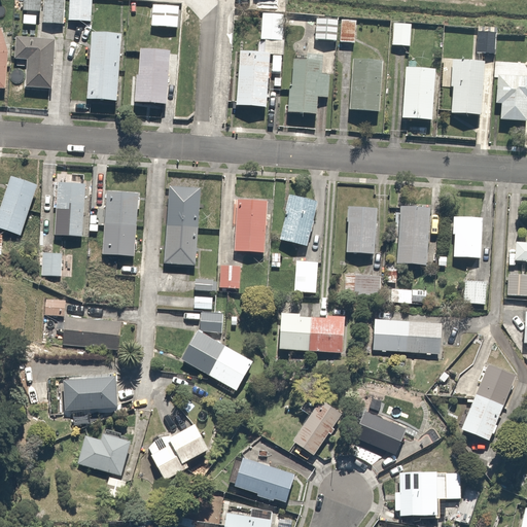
[(39,0),(21,0),(21,10),(39,11),(39,0)]
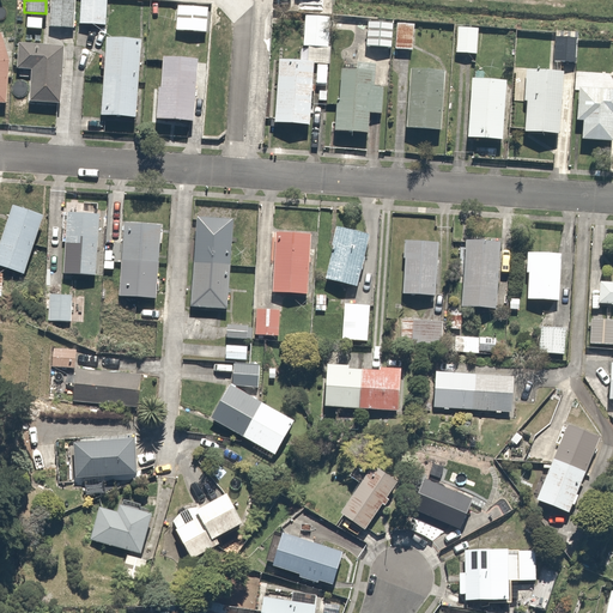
[(73,0),(48,0),(47,25),(72,26),(73,0)]
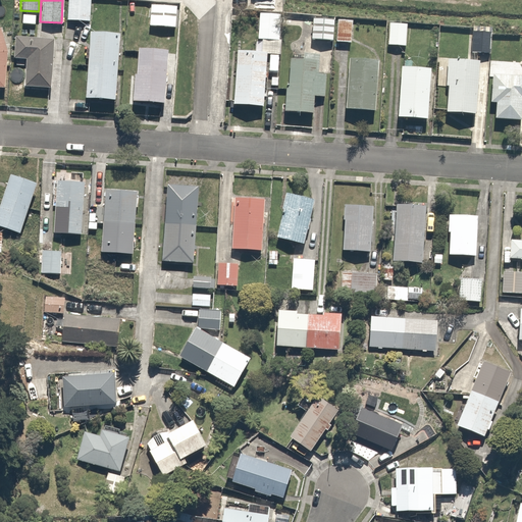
[(90,0),(66,0),(66,20),(89,21),(90,0)]
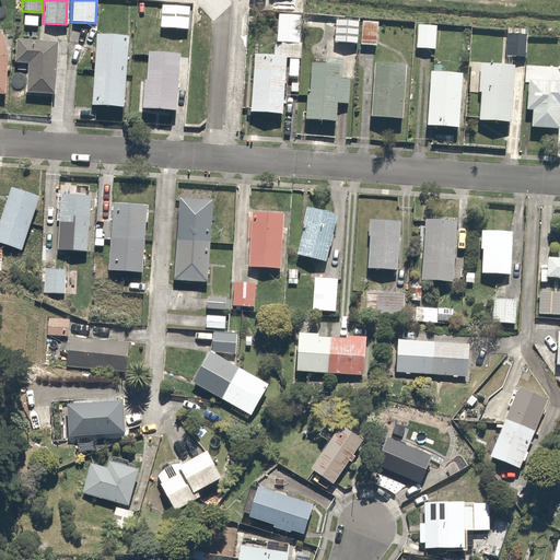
[(188,6),(161,3),(160,26),(186,28),(188,6)]
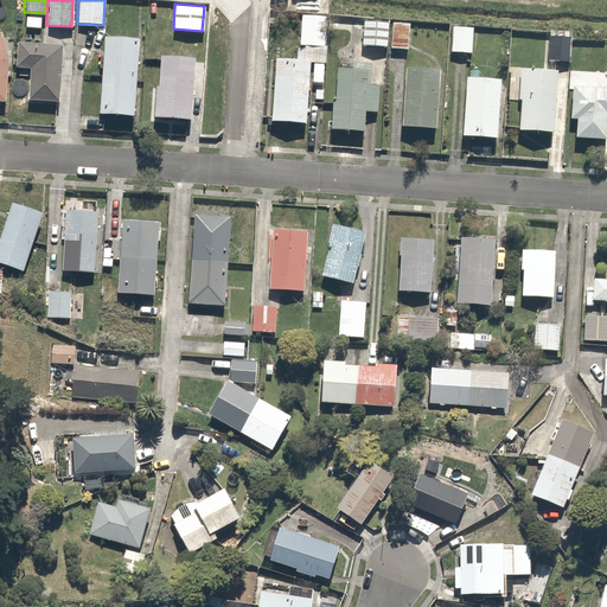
[(327,18),(304,17),(301,46),(306,48),(305,63),(312,63),(326,64),(327,48),(325,48),(327,18)]
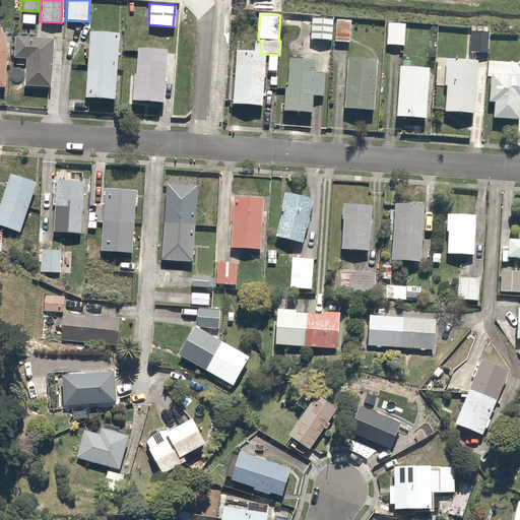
[(332,18),(311,16),(309,38),(330,40),(332,18)]
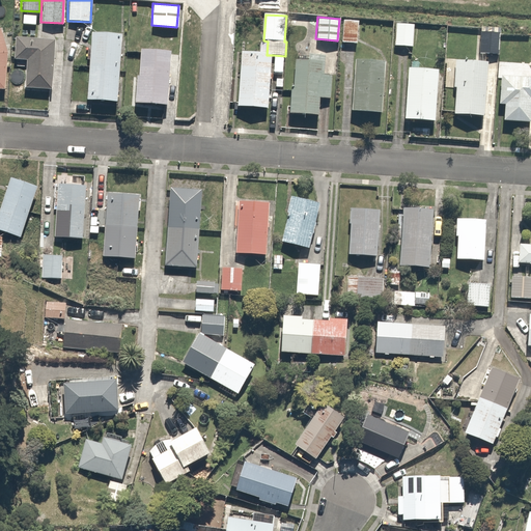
[(356,19),(343,19),(342,42),(355,43),(356,19)]
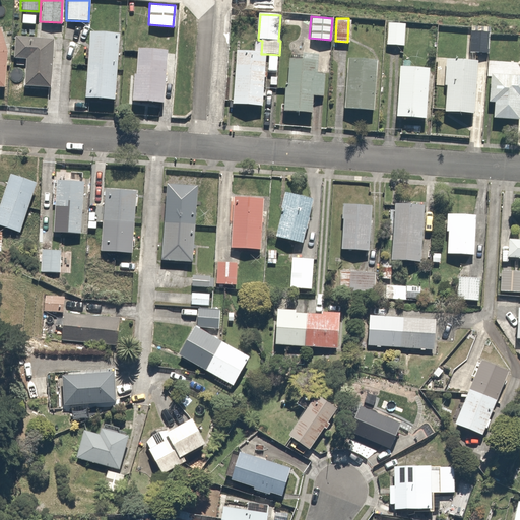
[(406,22),(386,20),(384,44),(404,46),(406,22)]
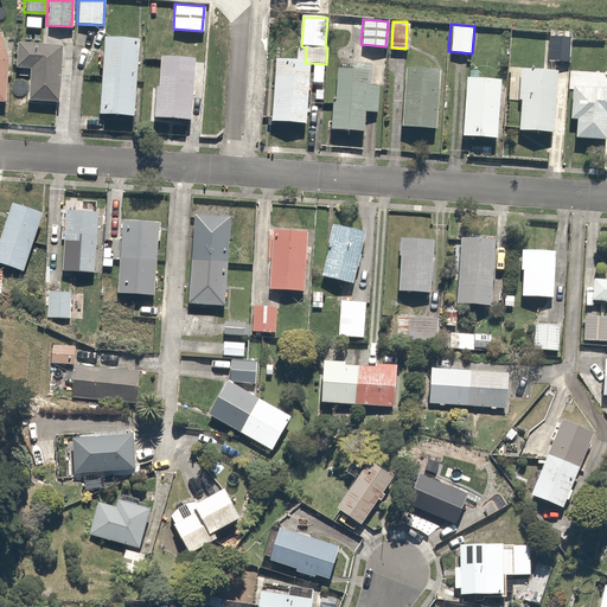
[(12,64),(2,33),(0,34),(0,106),(10,107),(12,64)]
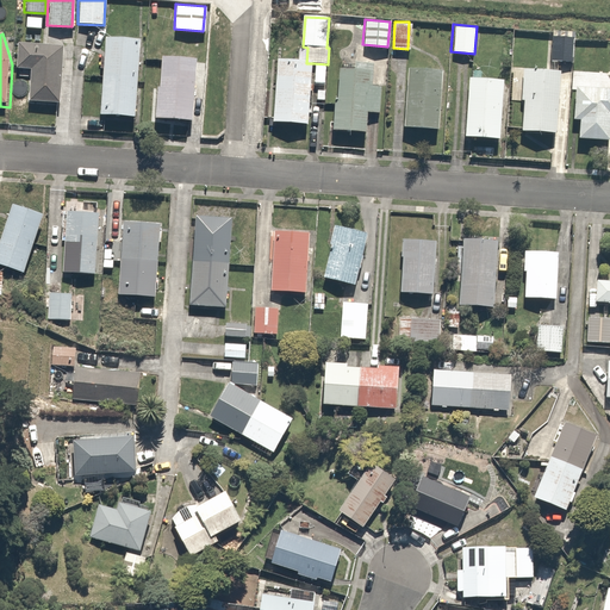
[(572,33),(552,33),(551,61),(571,61),(572,33)]
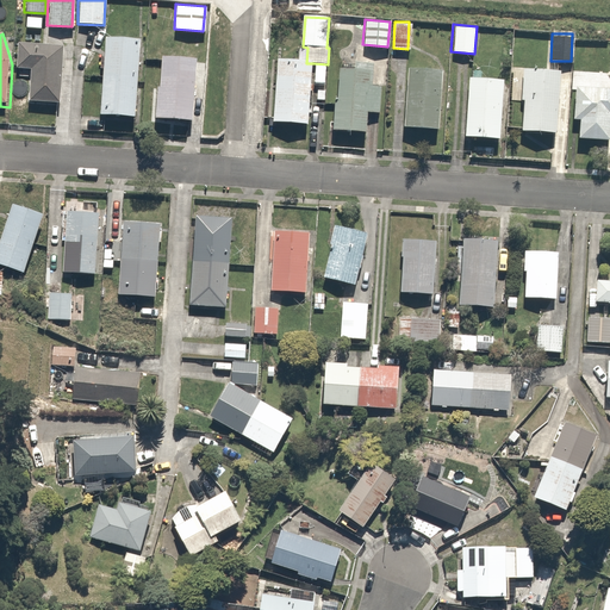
[(145,41),(110,37),(103,118),(138,122),(145,41)]
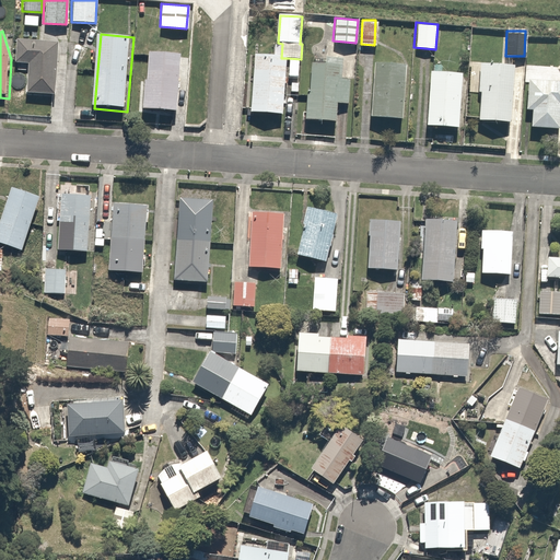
[(58,96),(61,43),(20,41),(19,70),(28,70),(27,95),(58,96)]
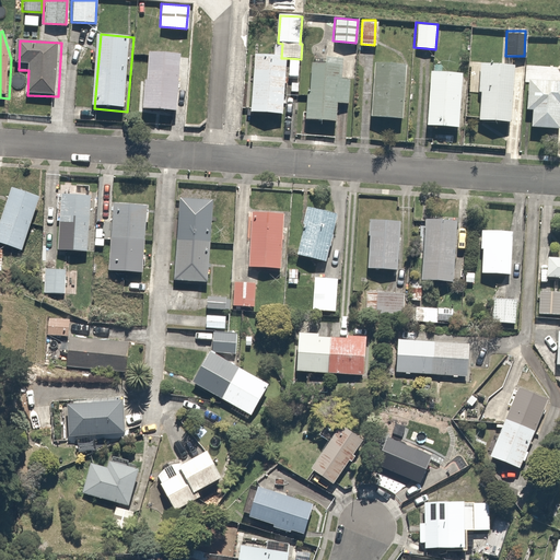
[(184,55),(151,51),(144,108),(177,112),(184,55)]
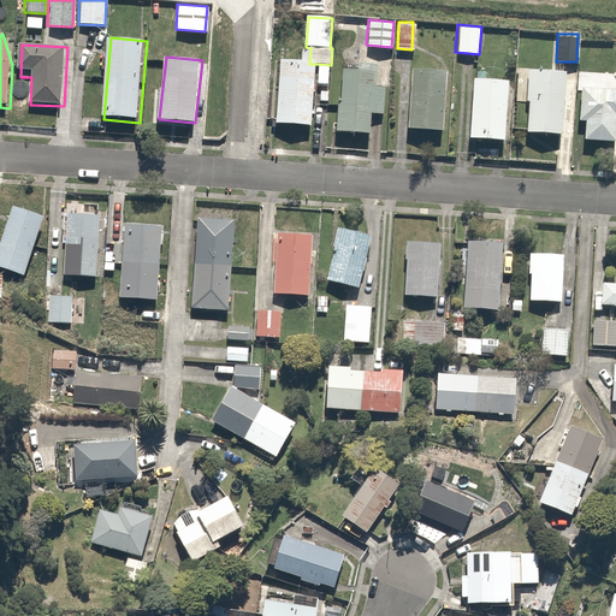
[(309,64),(282,61),(277,125),(312,128),(317,64),(309,64)]
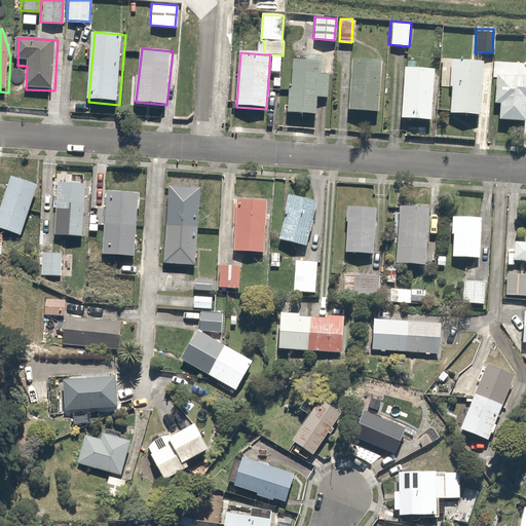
[(292,59),(288,112),(313,114),(314,99),(327,100),(329,73),(322,73),(323,57),(304,54),(304,60),(292,59)]
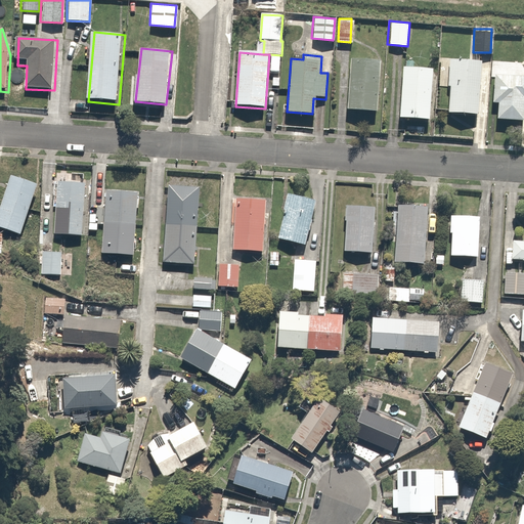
[(381,62),(350,60),(347,111),(378,113),(381,62)]
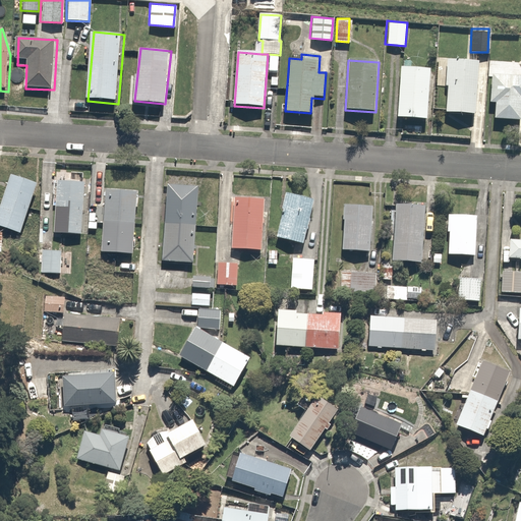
[(479,62),(448,60),(445,114),(476,116),(479,62)]
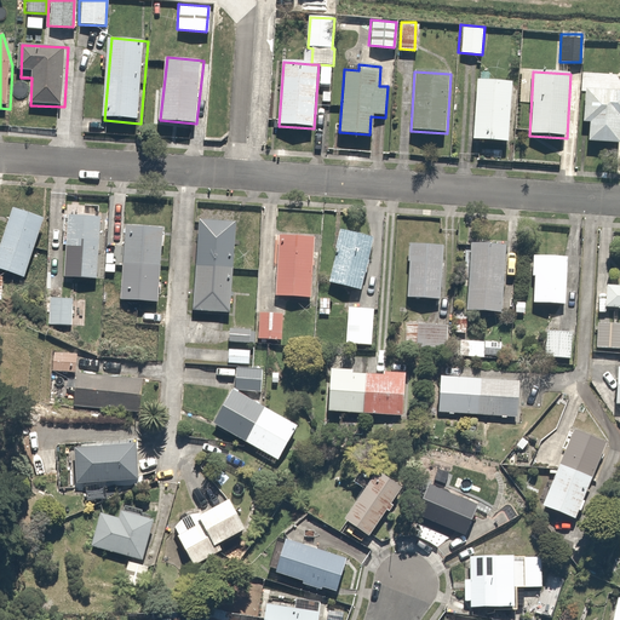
[(512,82),(478,80),(472,139),(507,143),(512,82)]
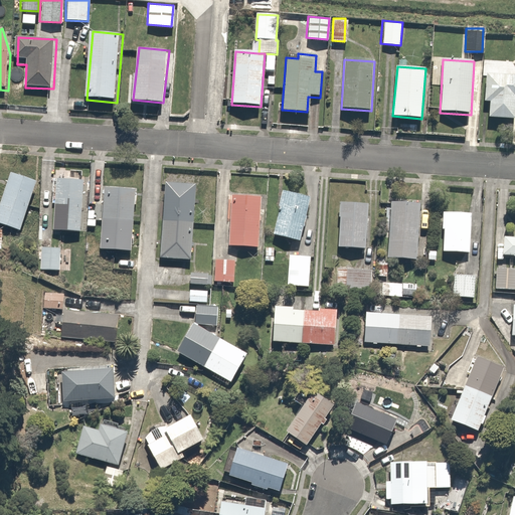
[(514,75),(485,74),(484,102),(488,102),(487,120),(514,121),(514,116),(514,75)]
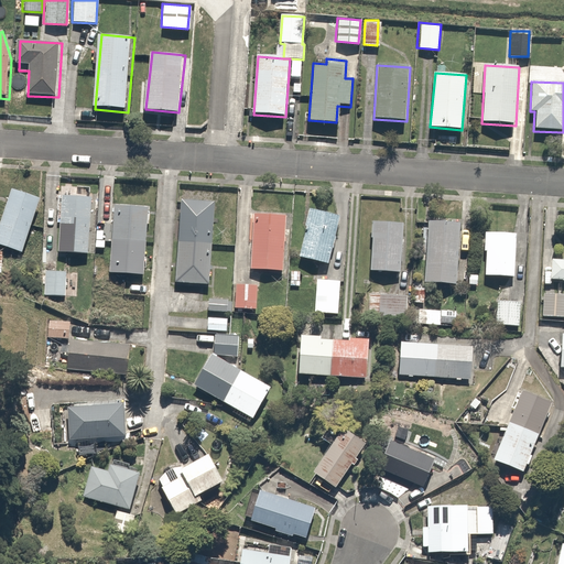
[(44,202),(15,191),(0,228),(0,246),(22,256),(44,202)]
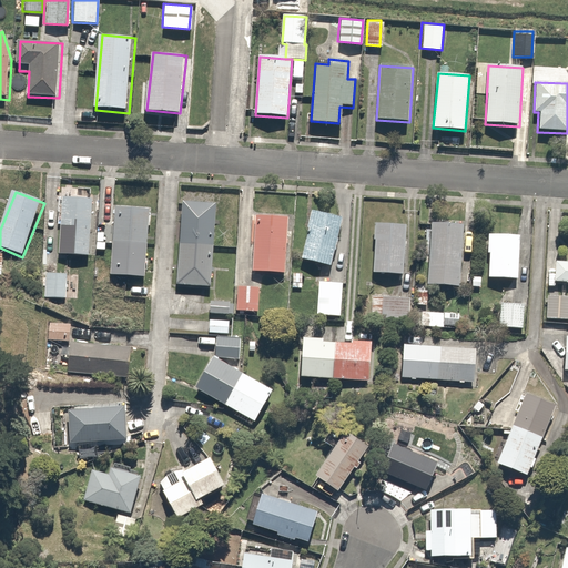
[(62,199),(64,202),(61,255),(91,256),(94,201),(62,199)]
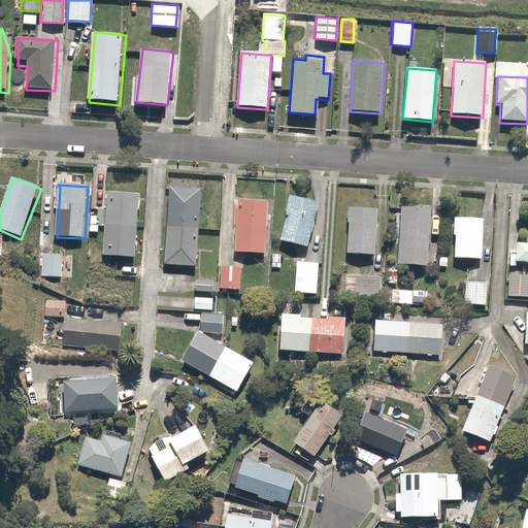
[(205,190),(172,187),(169,225),(201,228),(205,190)]
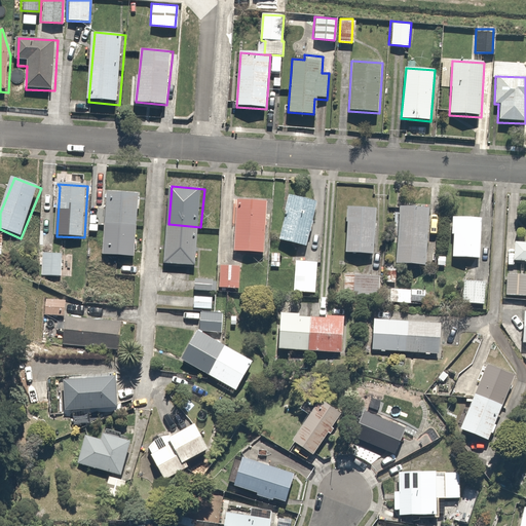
[(141,195),(110,193),(105,255),(136,258),(141,195)]
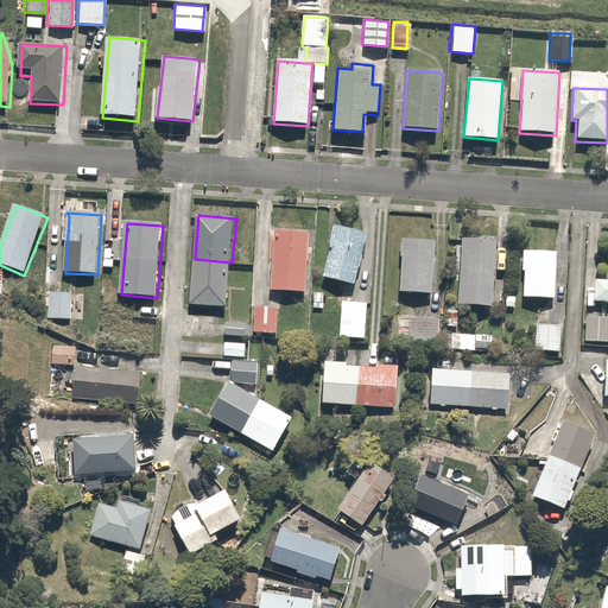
[(367,236),(335,227),(321,278),(352,286),(367,236)]
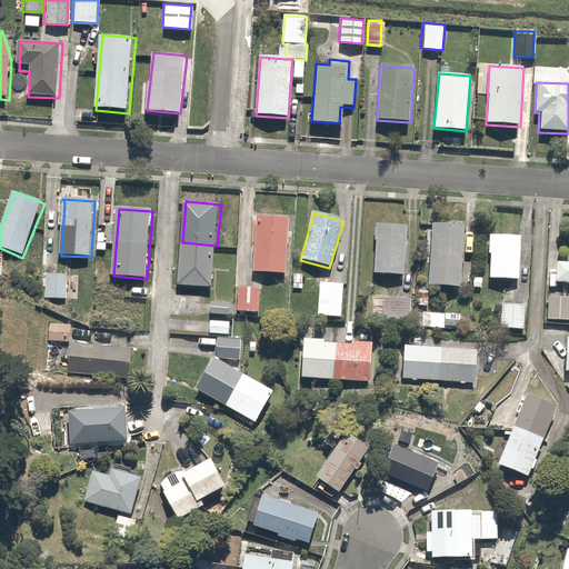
[(291,219),(257,218),(253,272),(288,273),(291,219)]
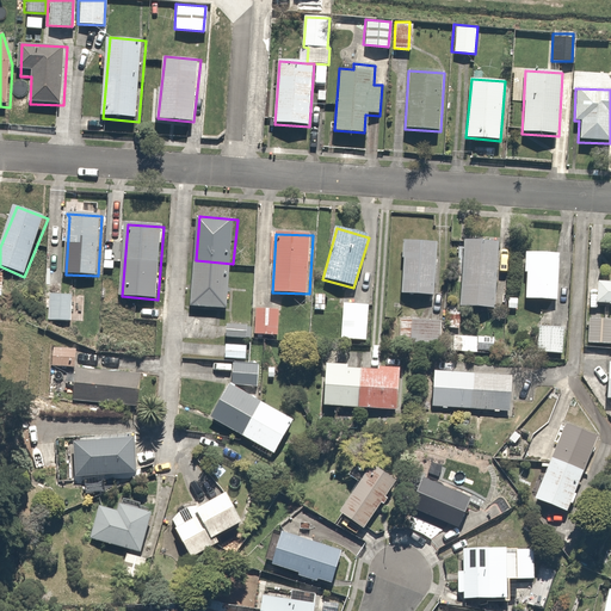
[(498,242),(464,240),(458,307),(493,309),(498,242)]
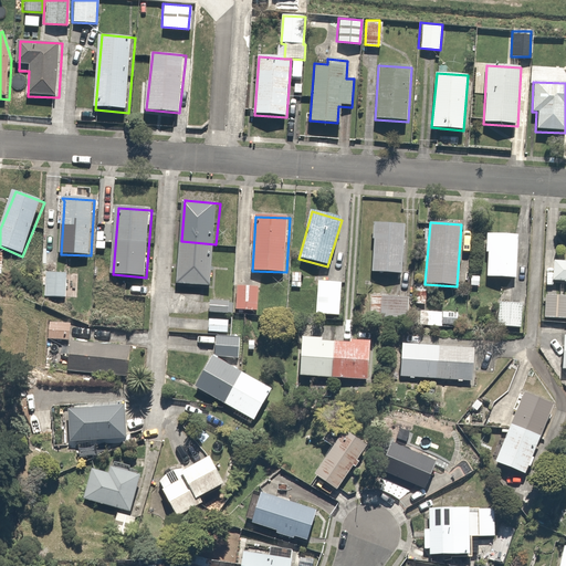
[(404,224),(373,223),(370,272),(401,273),(404,224)]
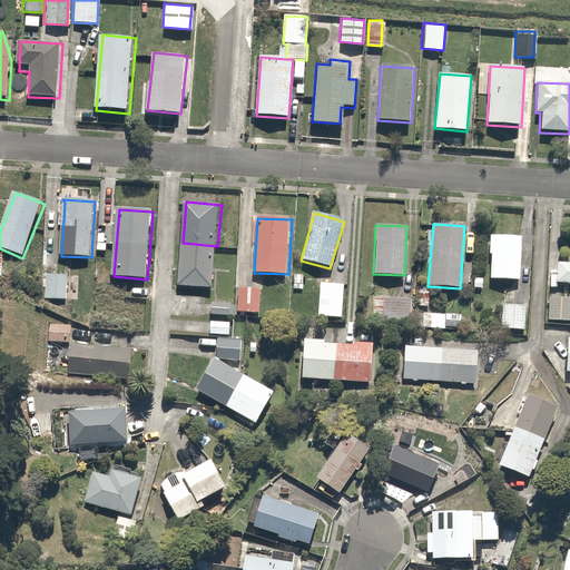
[(520,235),(488,233),(487,255),(491,255),(489,277),(517,279),(520,235)]
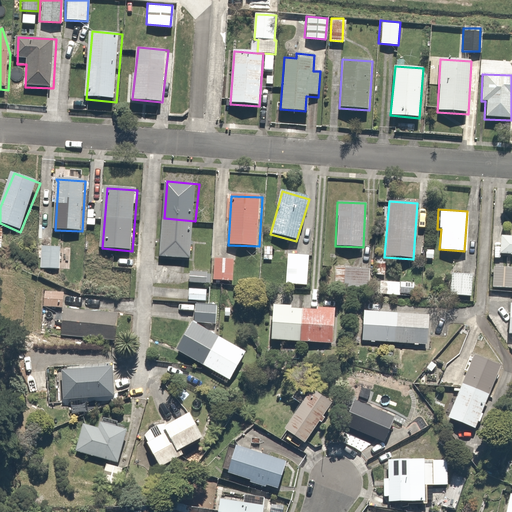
[(195,221),(164,218),(160,257),(192,260),(195,221)]
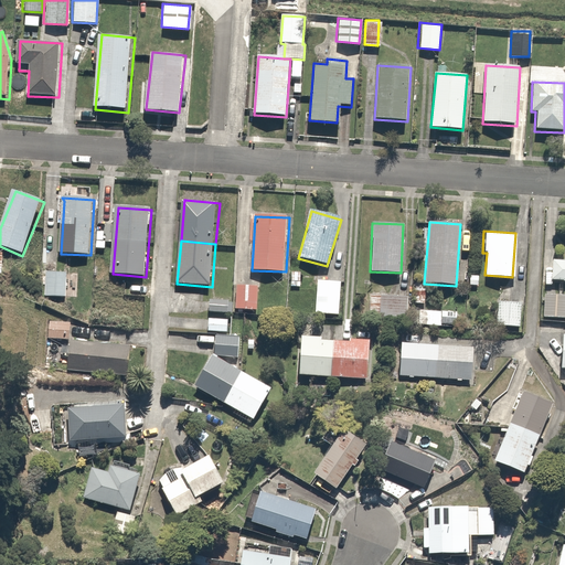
[(564,259),(552,259),(551,279),(564,280),(564,259)]
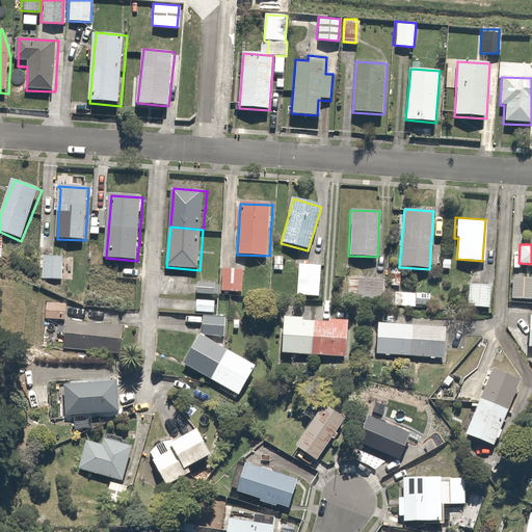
[(63,257),(49,257),(48,278),(62,278),(63,257)]
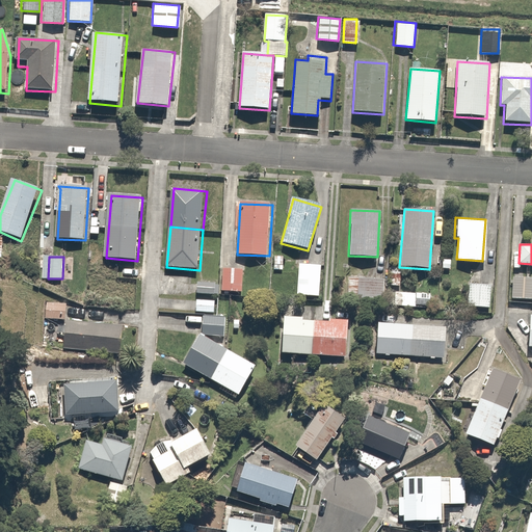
[(320,264),(296,263),(294,295),(318,296),(320,264)]
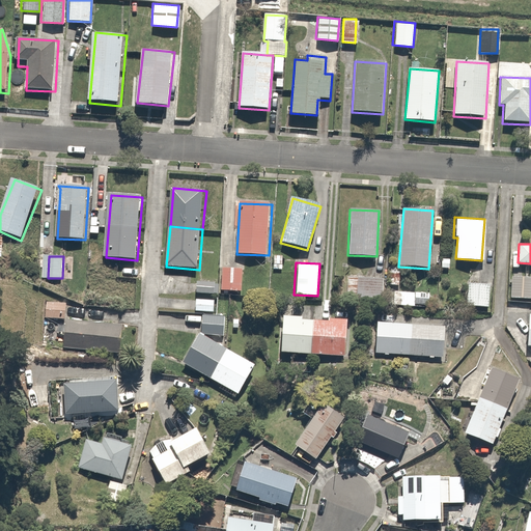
[(239,267),(220,266),(220,289),(239,289),(239,267)]
